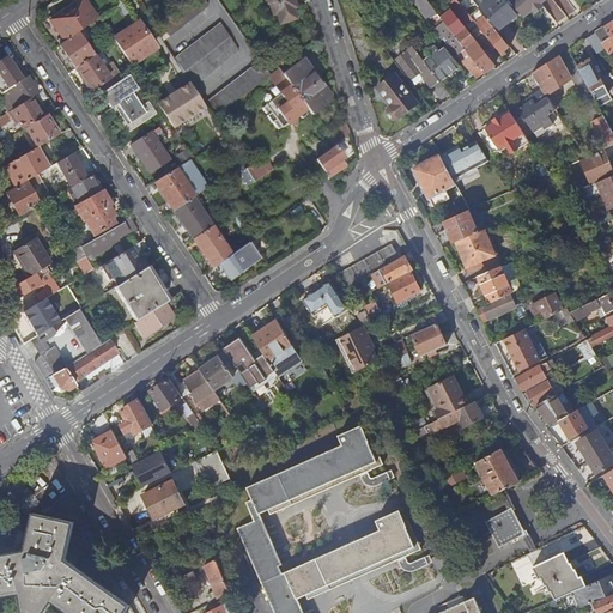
[(78,31),(96,19),(83,0),(80,0),(50,20),(64,41),(78,31)]
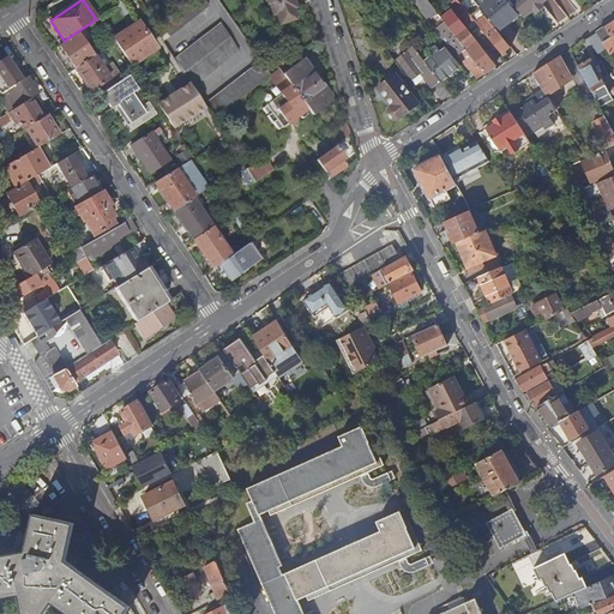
[(204,0),(187,0),(154,26),(163,41),(209,5),(204,0)]
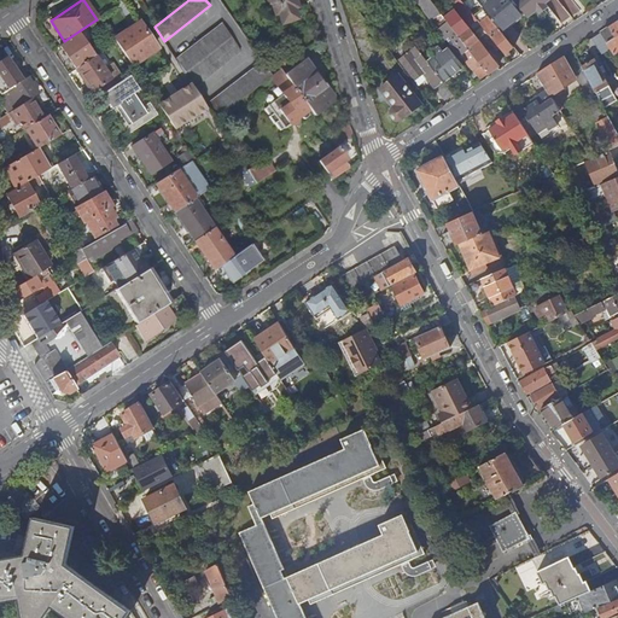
[(296,7),(293,0),(266,0),(267,4),(270,3),(274,15),(277,13),(280,23),(296,18),(292,9),(296,7)]
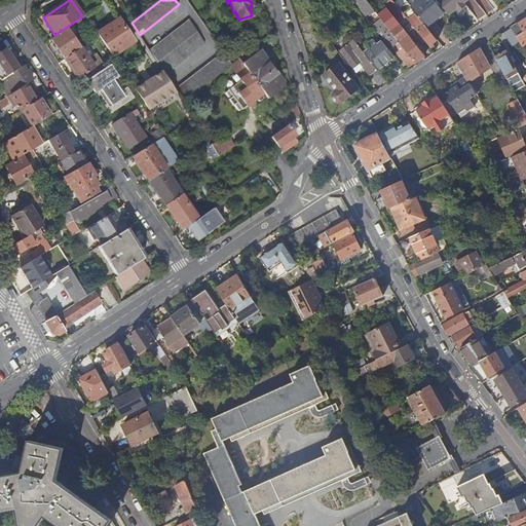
[(386,25),(367,0),(354,0),(380,33),(383,31),(387,36),(385,38),(391,47),(392,46),(408,66),(414,62),(406,50),(386,25)]
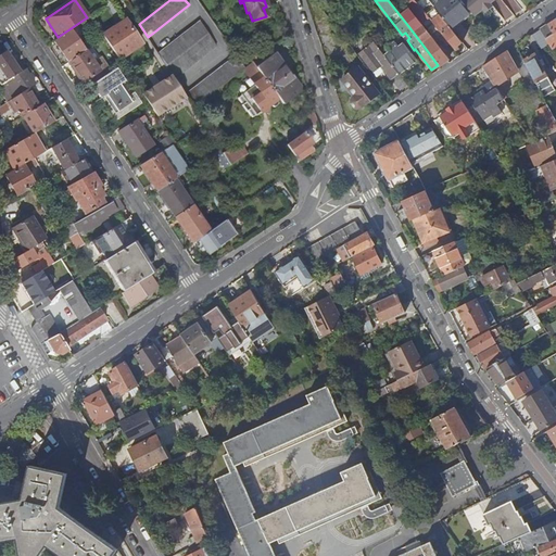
[(442,0),(434,7),(451,27),(451,28),(464,17),(462,15),(469,9),(460,0),(442,0)]
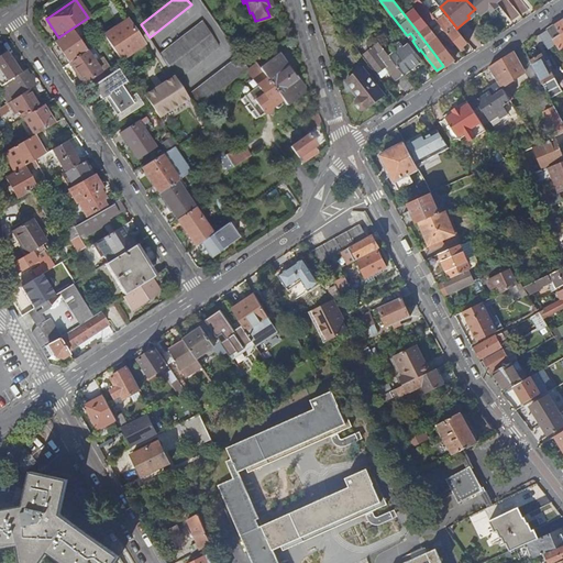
[(495,9),(487,0),(466,0),(475,9),(477,12),(479,15),(488,9),(490,12),(495,9)]
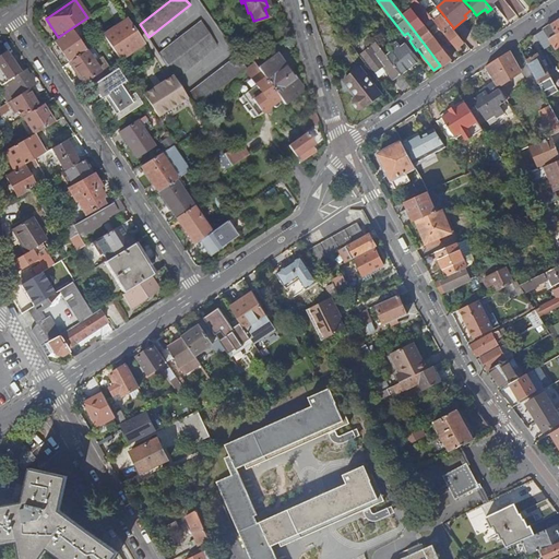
[(453,28),(453,27),(437,7),(428,13),(429,14),(430,16),(437,23),(444,34),(456,48),(465,43),(453,28)]
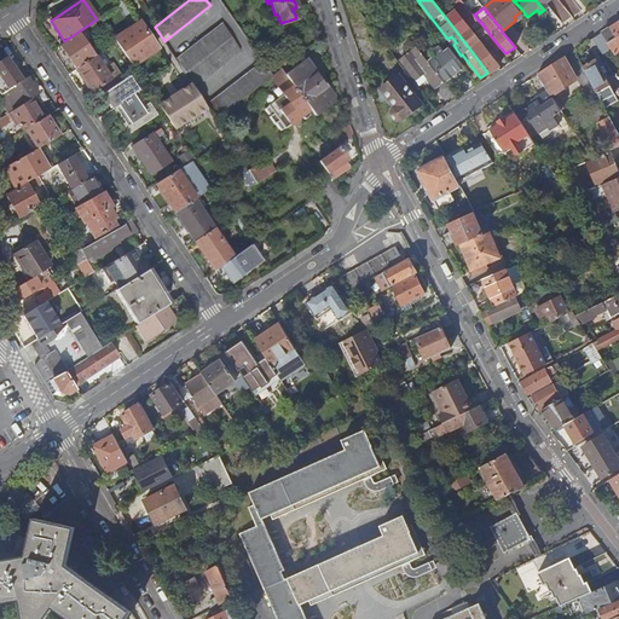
[(453,25),(464,18),(457,9),(446,16),(453,25)]
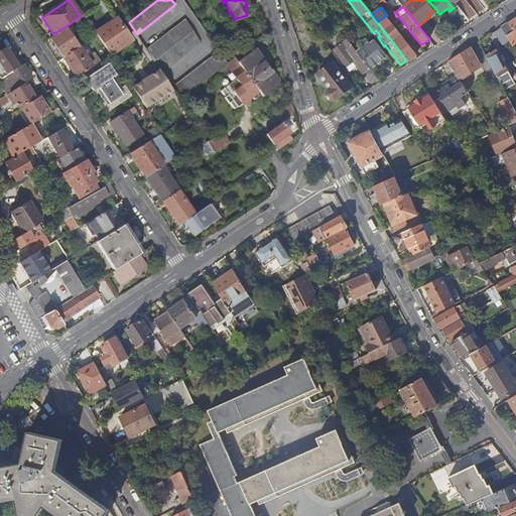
[(397,15),(396,13),(391,17),(395,21),(394,22),(399,30),(401,29),(408,39),(409,39),(416,47),(417,46),(418,48),(422,45),(421,44),(410,31),(403,21),(397,15)]
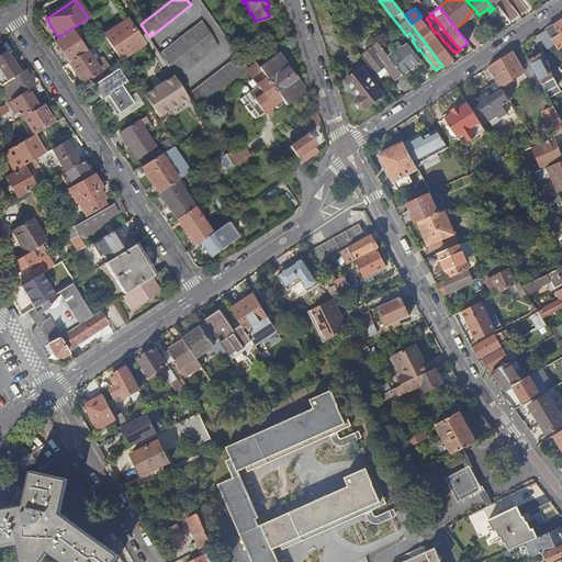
[(561,19),(547,30),(552,38),(559,49),(561,46),(561,19)]
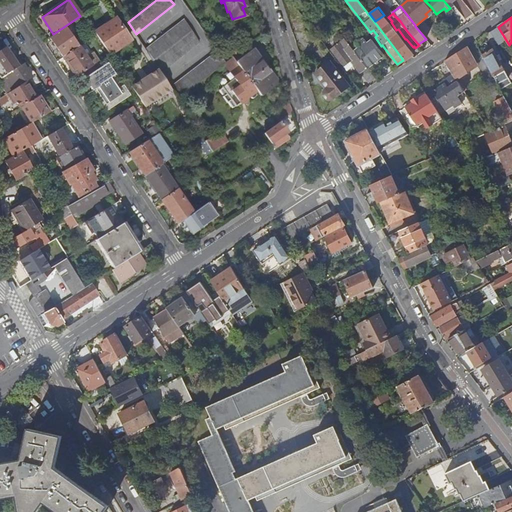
[(115,19),(95,33),(96,34),(109,54),(129,40),(115,19)]
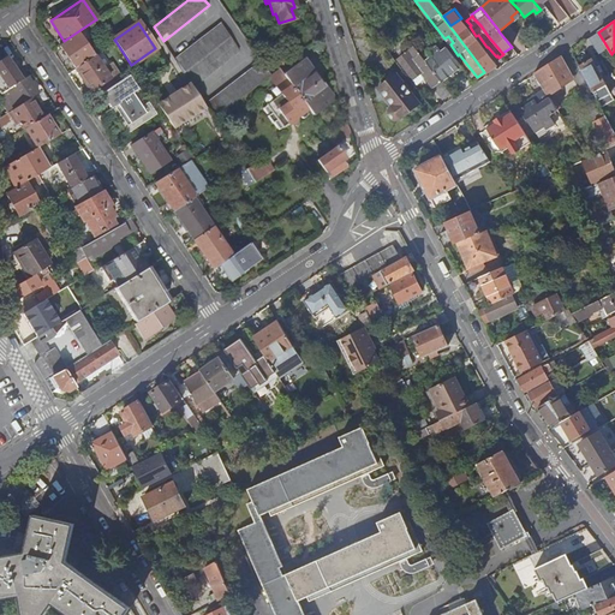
[(221,23),(174,59),(190,83),(192,87),(240,51),(221,23)]
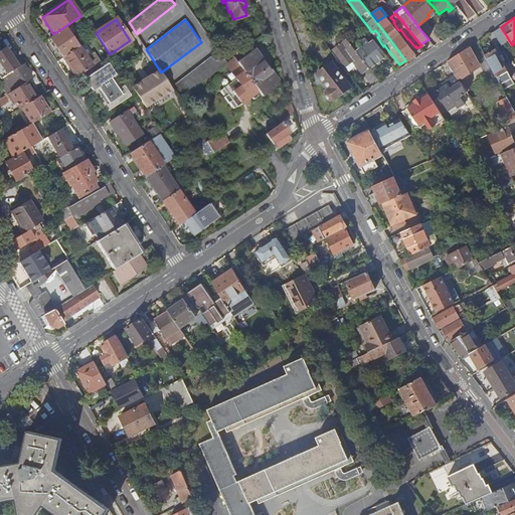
[(405,60),(406,61),(414,54),(391,24),(386,19),(378,24),(397,49),(405,60)]
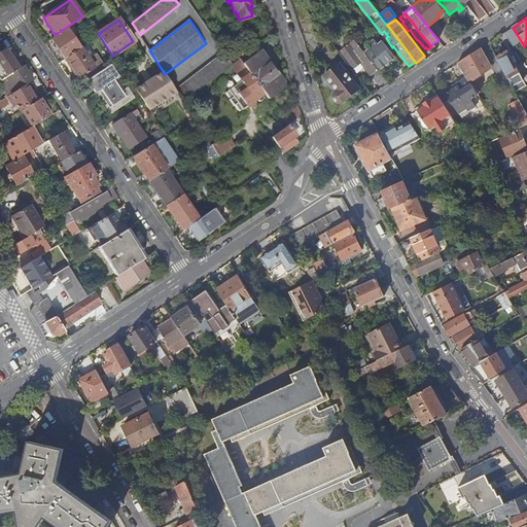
[(55,35),(50,38),(65,59),(81,47),(67,27),(55,35)]
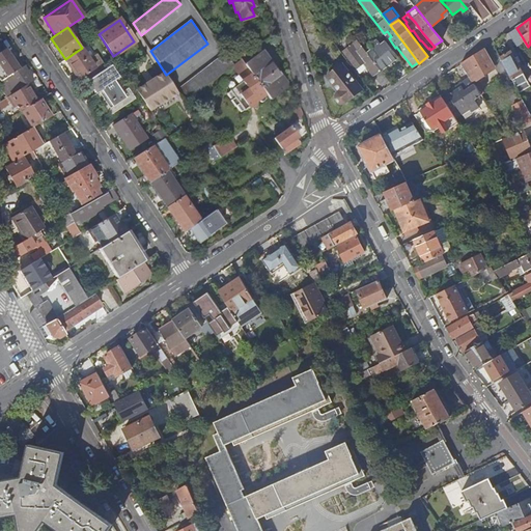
[(351,31),(355,36),(360,32),(356,27),(351,31)]
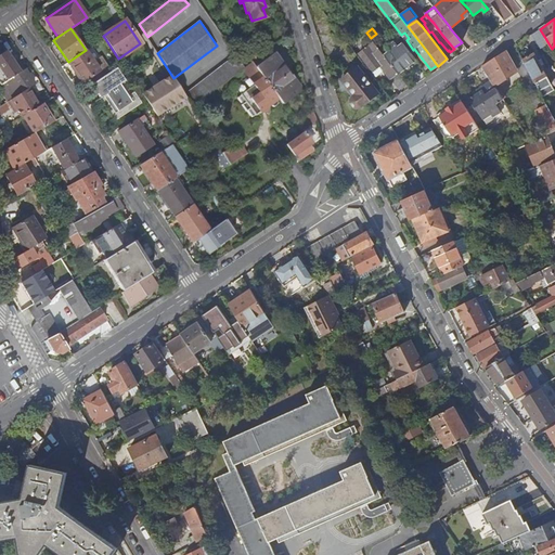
[(540,29),(532,34),(538,43),(545,38),(540,29)]
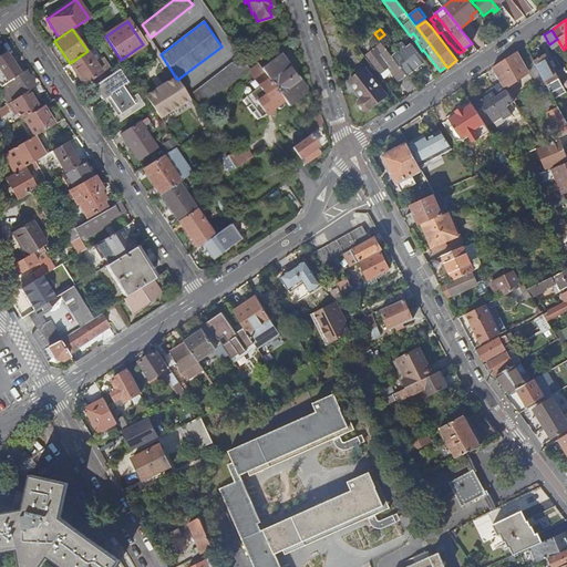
[(418,66),(425,60),(412,43),(408,48),(403,42),(397,48),(399,51),(392,57),(406,74),(415,69),(418,66)]
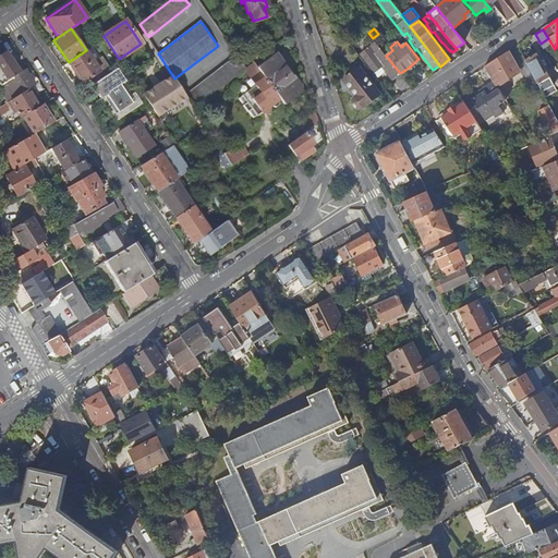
[(401,91),(409,85),(400,73),(386,56),(380,48),(375,53),(370,47),(361,53),(374,71),(383,65),(386,70),(401,91)]
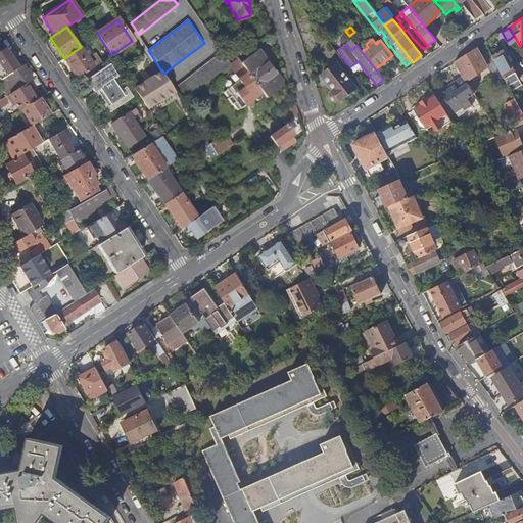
[(81,47),(64,58),(78,78),(81,77),(99,63),(101,62),(96,54),(89,59),(81,47)]
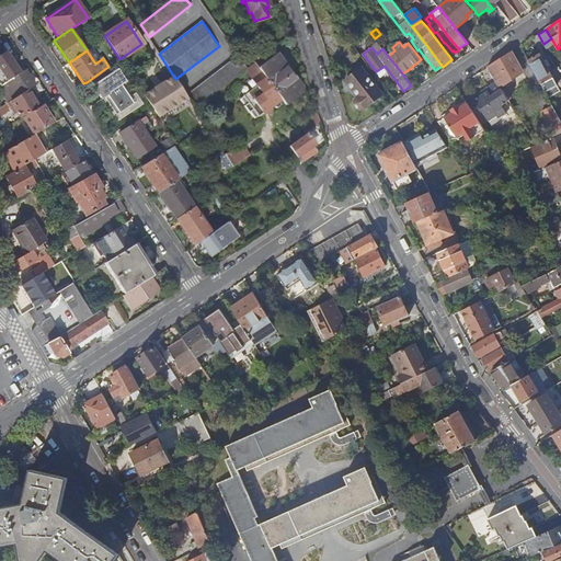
[(0,86),(3,83),(20,72),(7,53),(0,56),(0,86)]
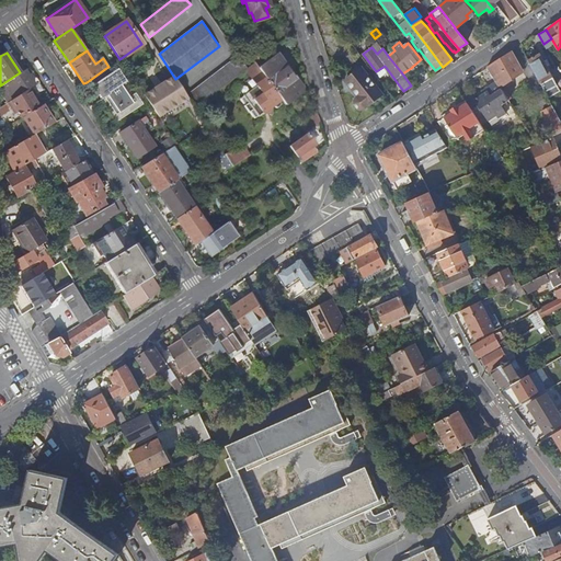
[(511,53),(487,68),(494,81),(501,76),(504,79),(521,68),(522,68),(511,53)]
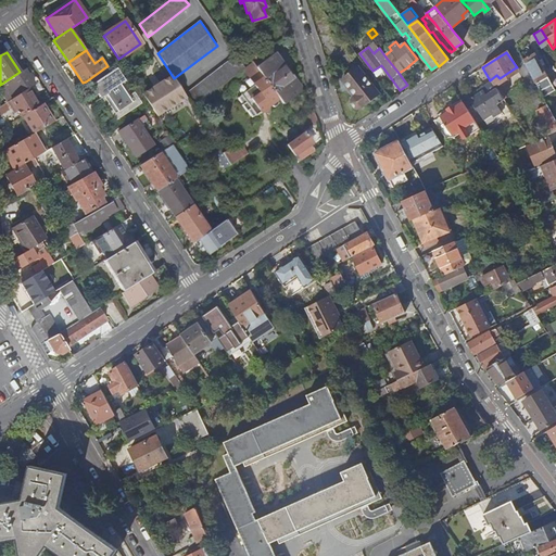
[(535,52),(522,59),(535,83),(543,97),(547,95),(545,90),(546,90),(542,80),(548,76),(535,52)]
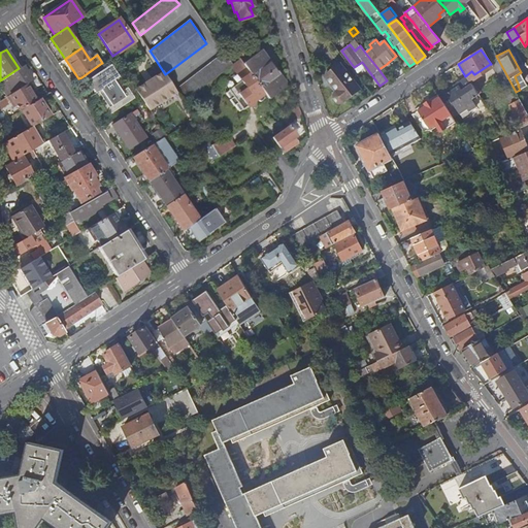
[(262,52),(243,64),(246,68),(265,94),(268,98),(285,87),(285,84),(262,52)]
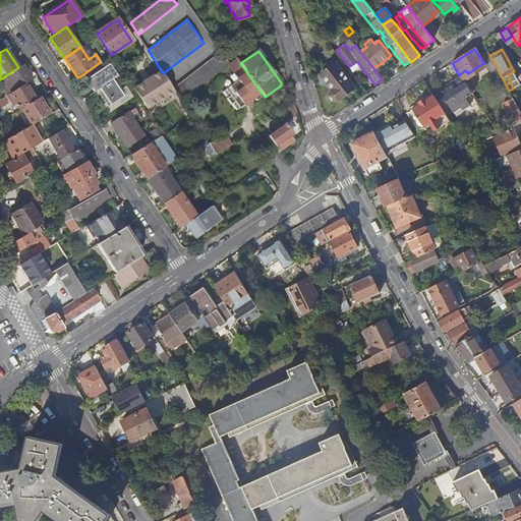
[(178,96),(181,100),(220,70),(229,64),(229,63),(221,52),(173,89),(174,91),(178,96)]
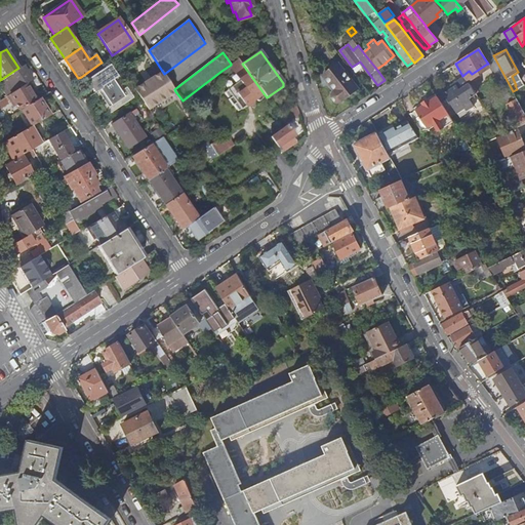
[(263,94),(264,93),(245,68),(239,58),(231,64),(231,65),(237,74),(224,83),(229,89),(226,91),(231,97),(230,98),(233,105),(234,105),(239,111),(241,109),(242,109),(247,105),(253,108),(255,99),(259,101),(264,98),(263,94)]
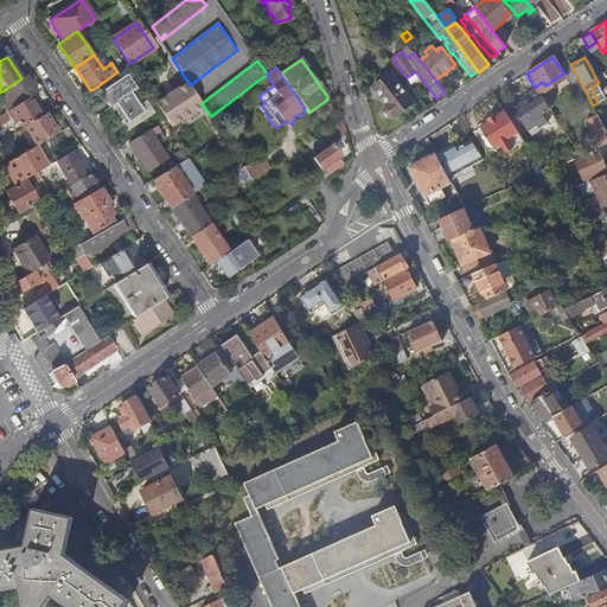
[(411,82),(420,76),(416,71),(407,77),(411,82)]
